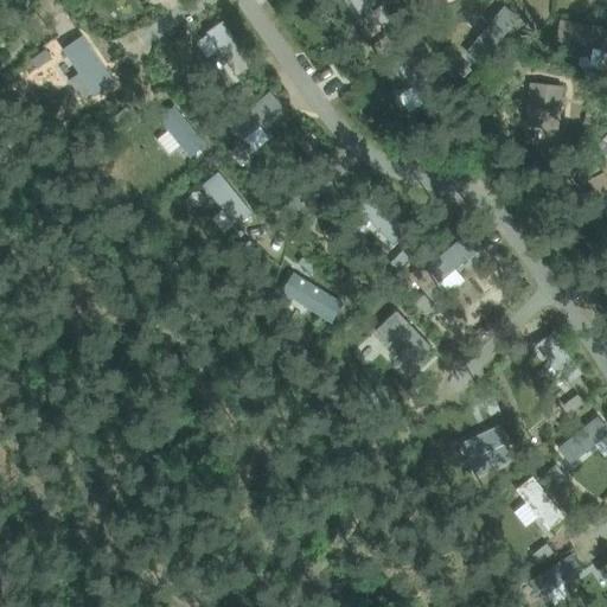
[(421,0),(427,12),(453,0),(421,0)]
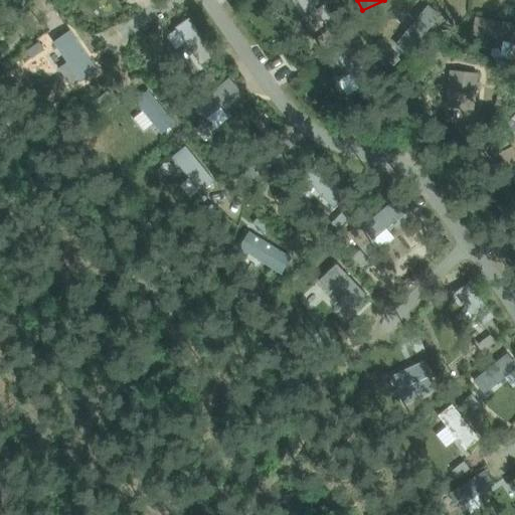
[(163,33),(176,50),(186,43),(199,61),(214,50),(189,15),(163,33)]
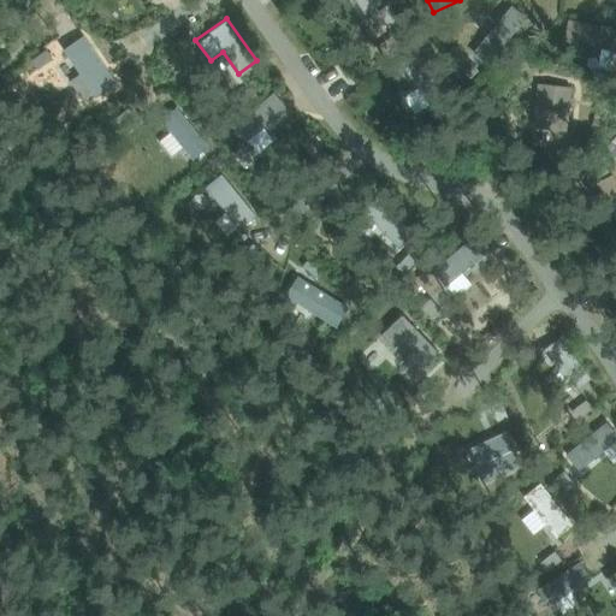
[(89,29),(53,48),(83,101),(119,81),(89,29)]
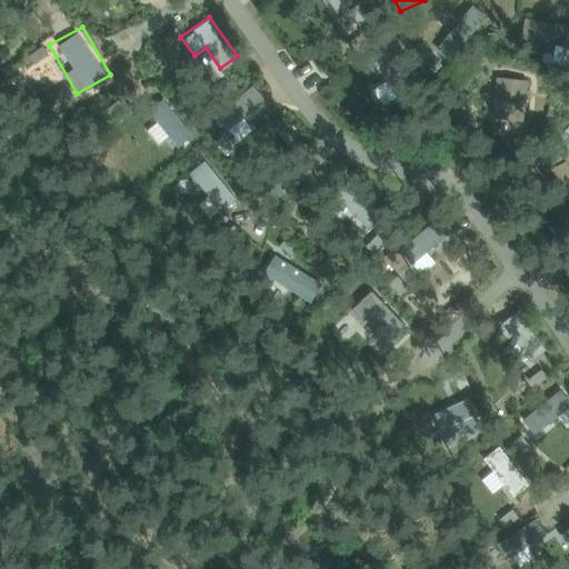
[(383,43),(368,56),(388,81),(403,69),(383,43)]
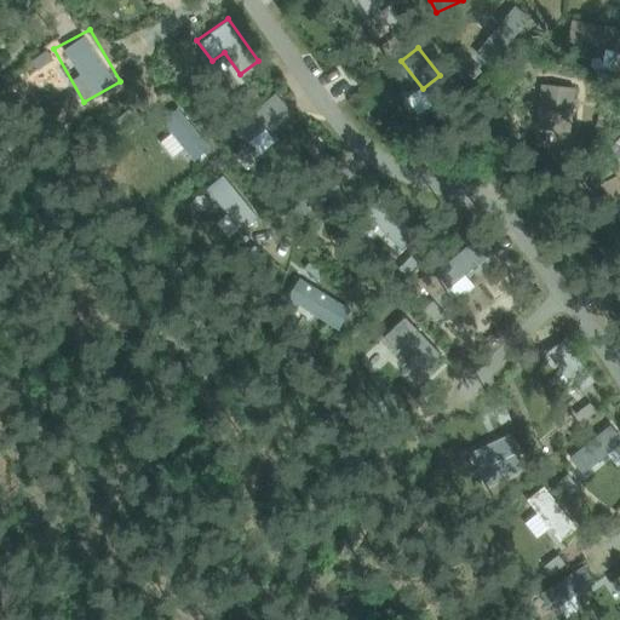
[(465,57),(457,64),(474,82),(482,74),(465,57)]
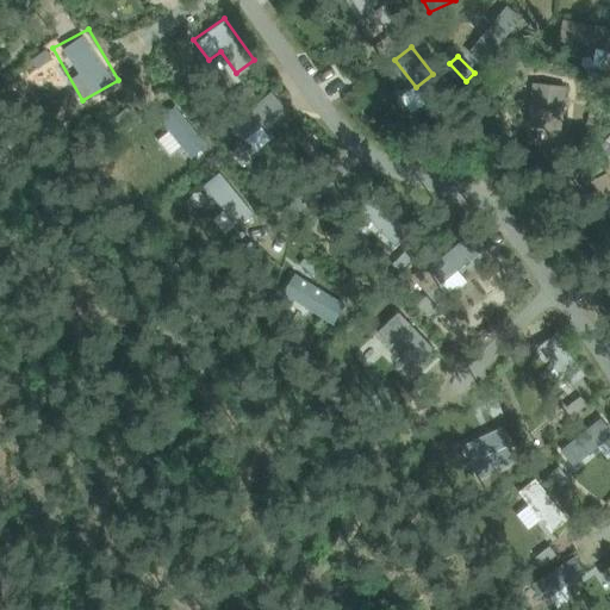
[(528,126),(561,130),(564,107),(568,107),(570,97),(565,95),(566,87),(533,82),(528,126)]
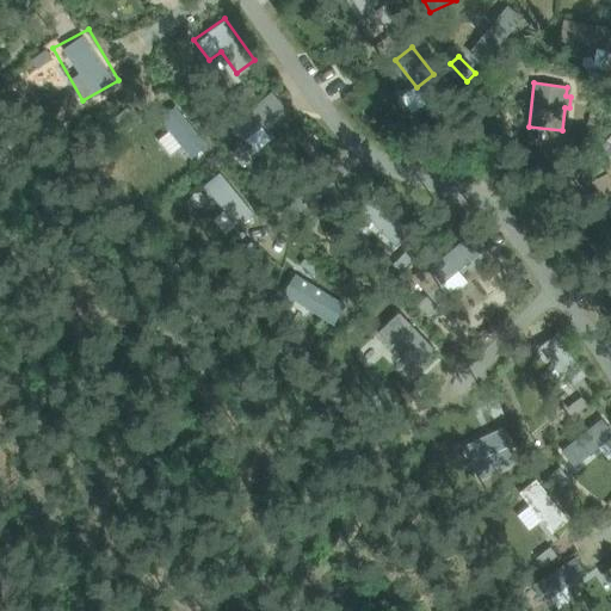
[(271,139),(260,125),(284,104),(269,86),(228,123),(255,153),(271,139)]
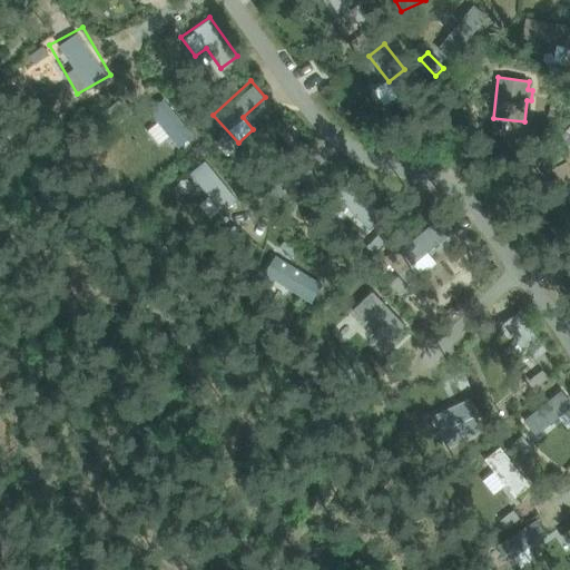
[(551,99),(548,118),(560,120),(563,102),(551,99)]
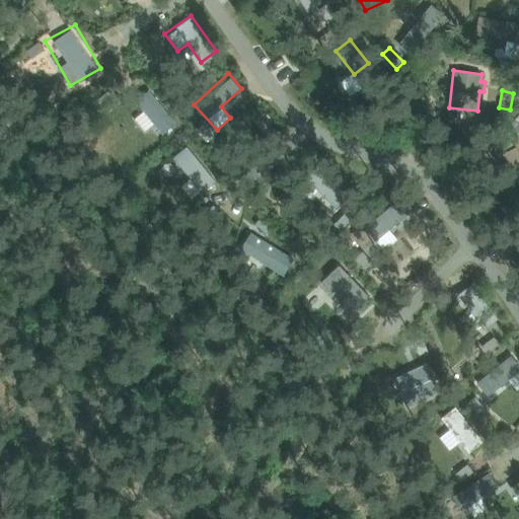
[(423,95),(420,105),(431,108),(435,98),(423,95)]
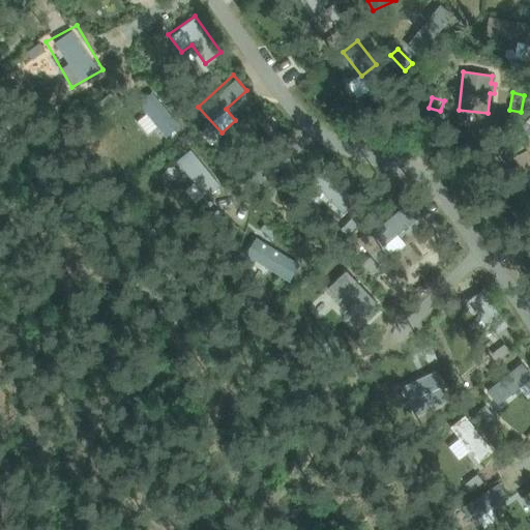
[(529,146),(513,162),(529,178),(529,146)]
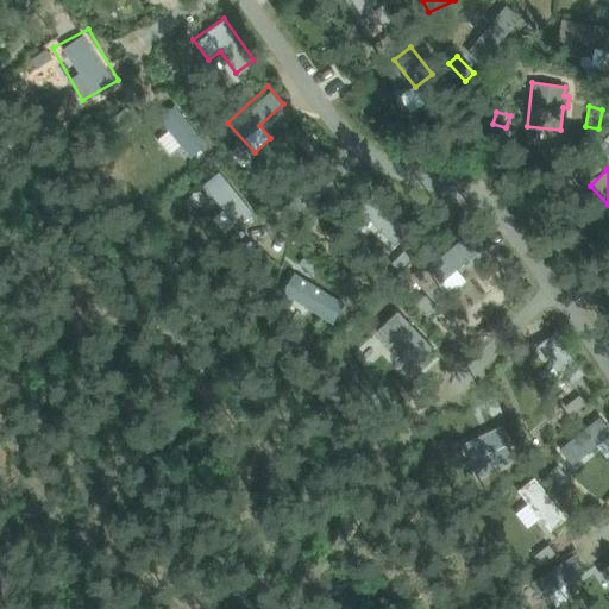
[(364,212),(358,217),(383,251),(409,232),(378,188),(358,203),(364,212)]
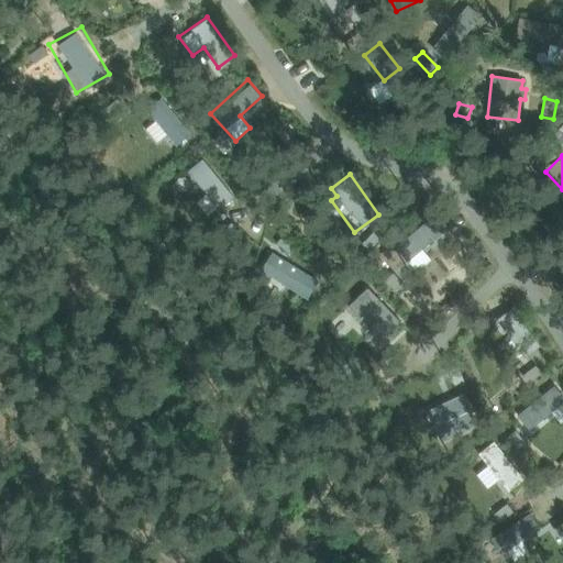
[(396,246),(416,272),(438,254),(429,243),(450,227),(439,212),(396,246)]
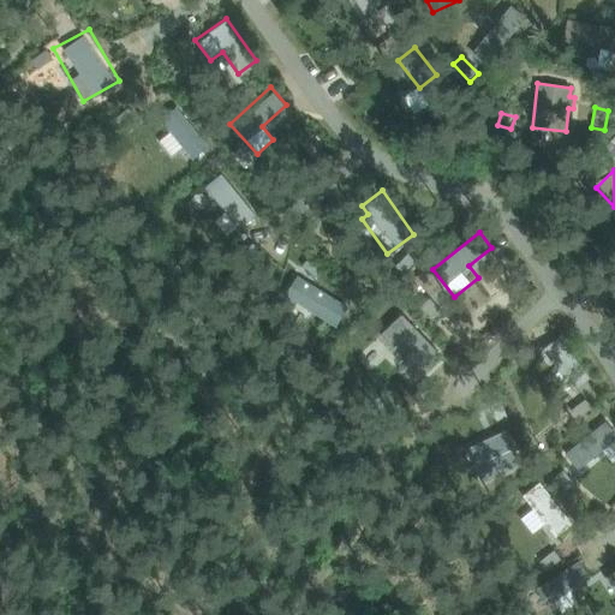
[(302,281),(292,300),(323,315),(333,296),(302,281)]
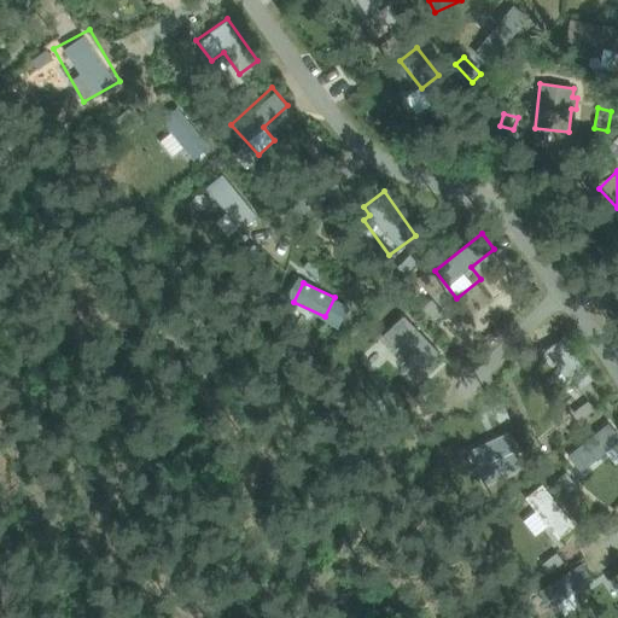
[(378,338),(409,374),(436,351),(404,315),(378,338)]
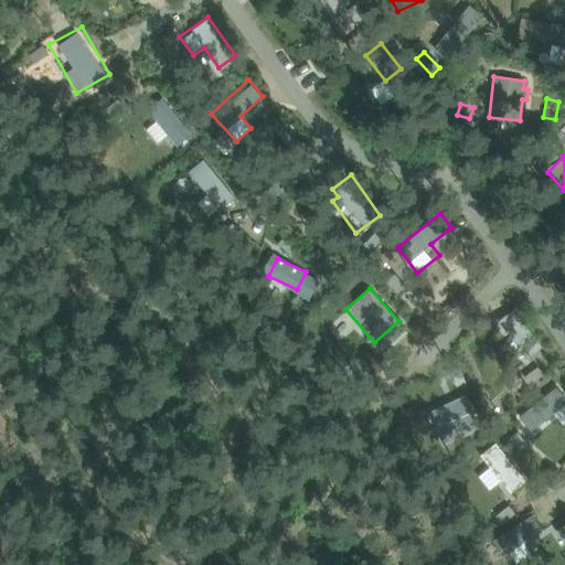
[(564,400),(554,386),(515,416),(528,430),(564,400)]
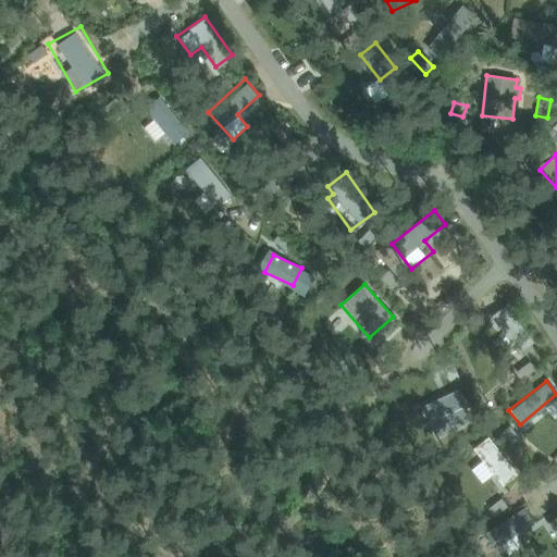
[(480,482),(508,465),(489,435),(469,447),(479,462),(470,468),(480,482)]
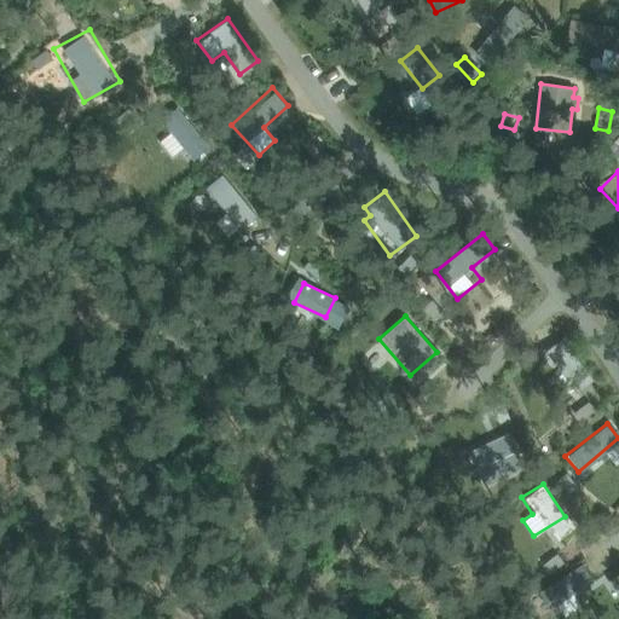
[(599,580),(584,560),(538,591),(556,618),(562,618),(583,606),(576,596),(599,580)]
